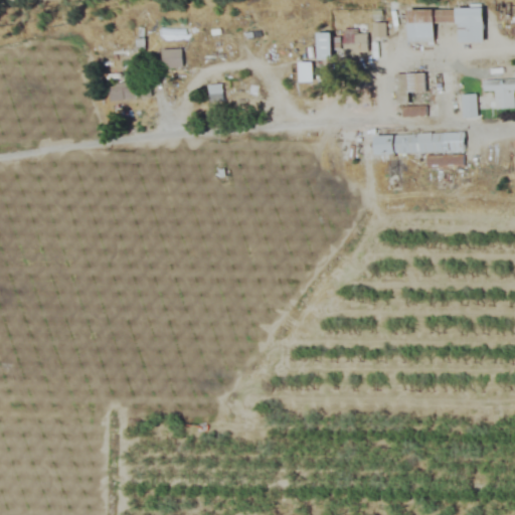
[(457,42),(484,42),(484,8),(455,8),(455,10),(407,10),(407,42),(433,42),(433,22),(457,23),(457,42)]
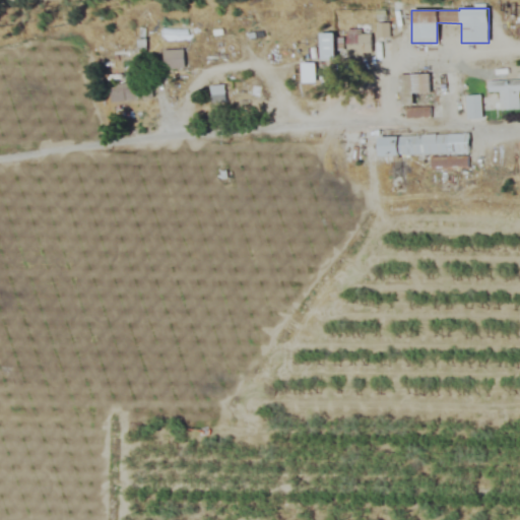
[(370,55),(370,29),(347,29),(347,55),(370,55)]
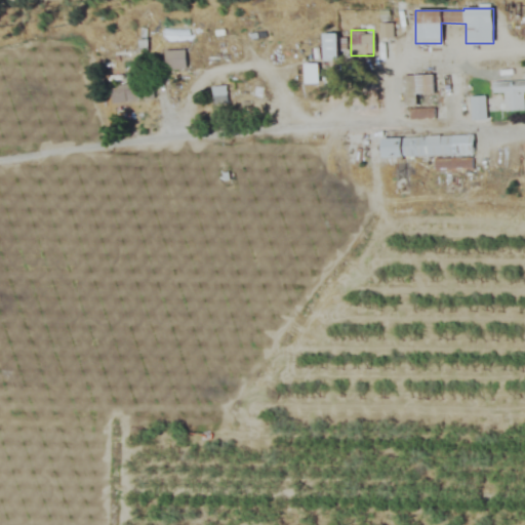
[(322,33),(322,59),(339,59),(339,33),(322,33)]
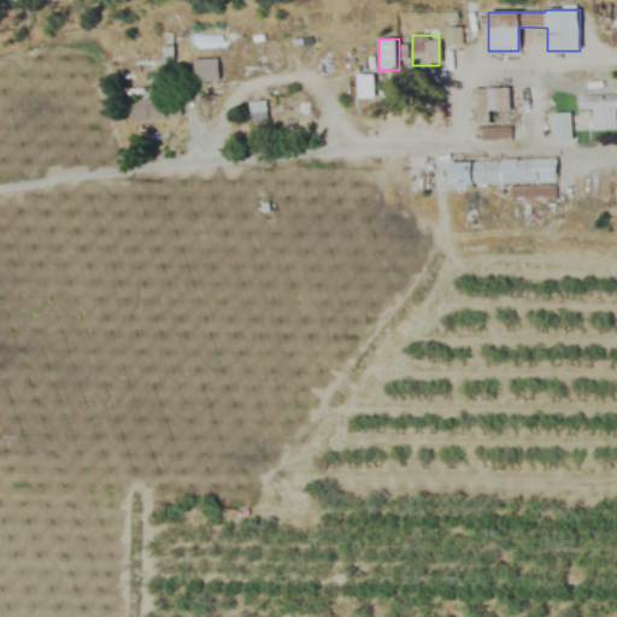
[(217,59),(193,59),(193,81),(217,81),(217,59)]
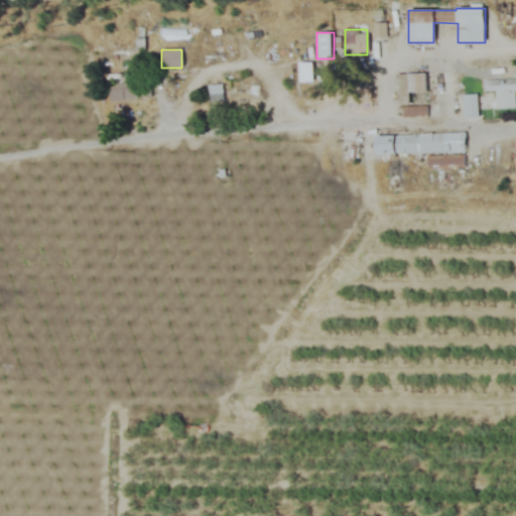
[(143,59),(143,51),(104,51),(104,59),(143,59)]
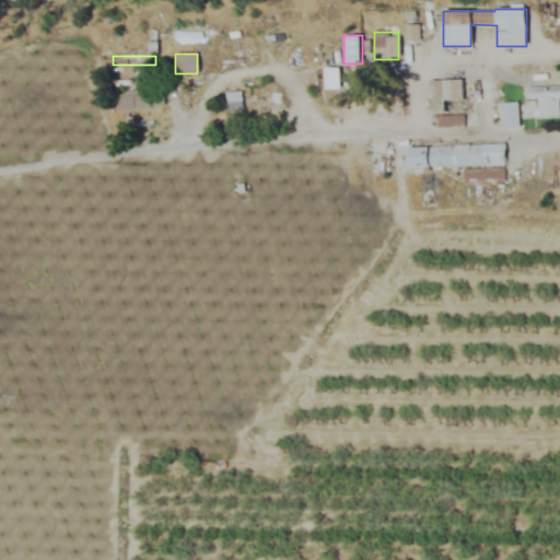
[(324,68),(324,89),(338,89),(338,68),(324,68)]
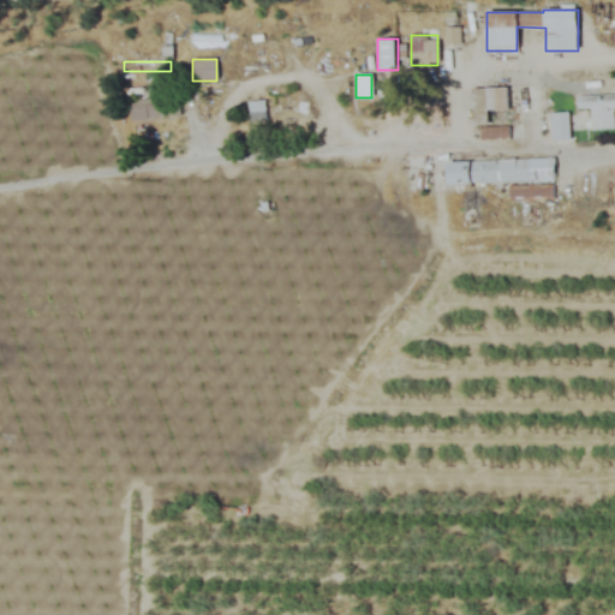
[(507,88),(471,88),(472,126),(479,126),(479,138),(507,138),(507,88)]
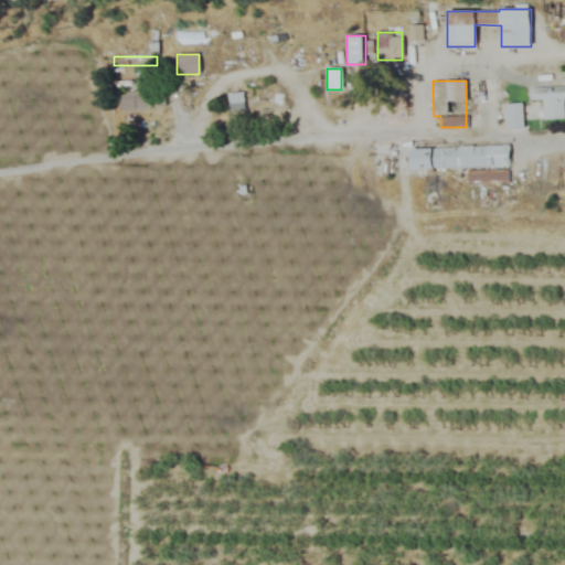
[(530,99),(542,99),(542,118),(564,118),(564,99),(564,98),(564,86),(530,86),(530,99)]
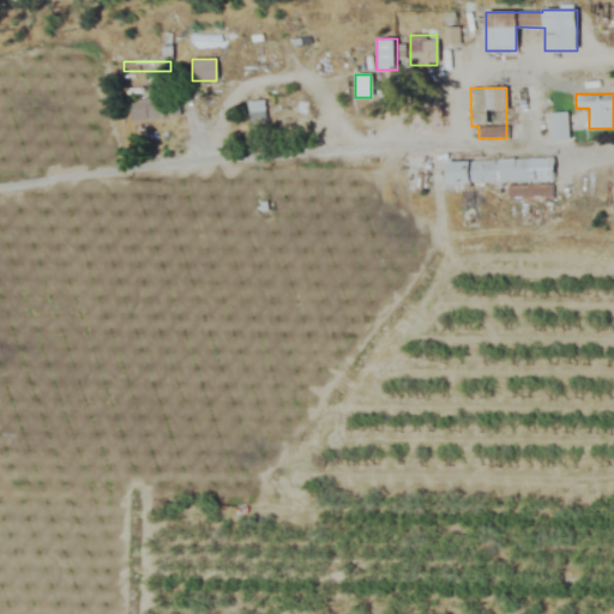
[(127,100),(130,121),(178,115),(175,95),(127,100)]
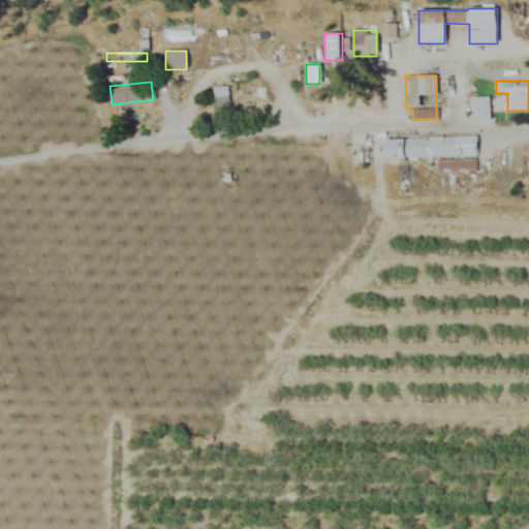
[(228,105),(228,86),(213,86),(213,105),(228,105)]
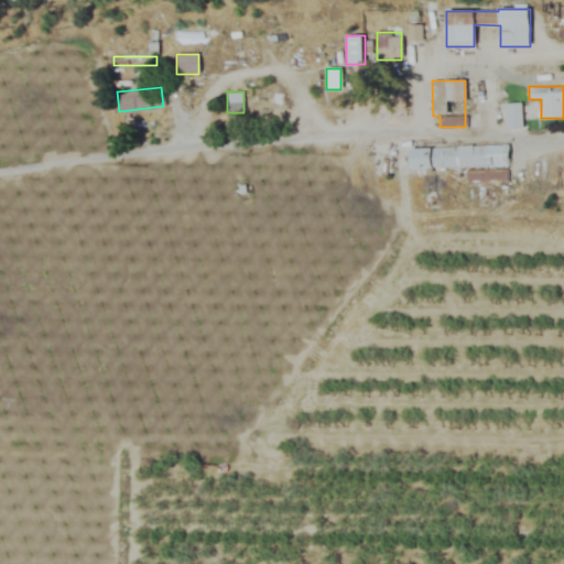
[(521,104),(505,104),(505,130),(521,130),(521,104)]
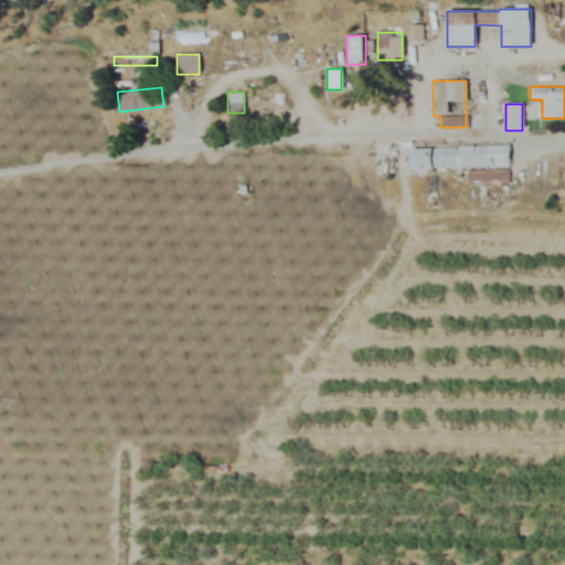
[(411,168),(510,167),(509,146),(411,147),(411,168)]
